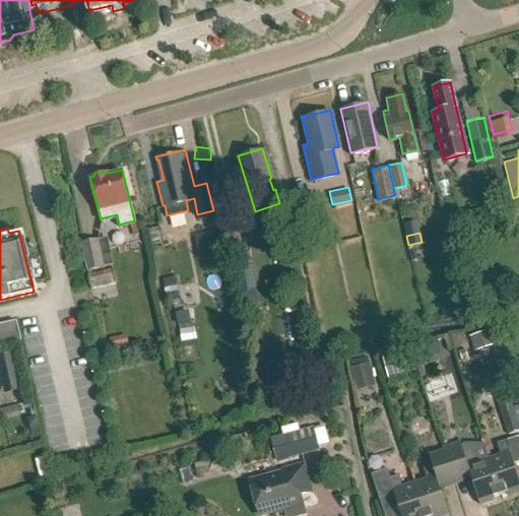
[(86,268),(105,264),(98,236),(80,240),(86,268)]
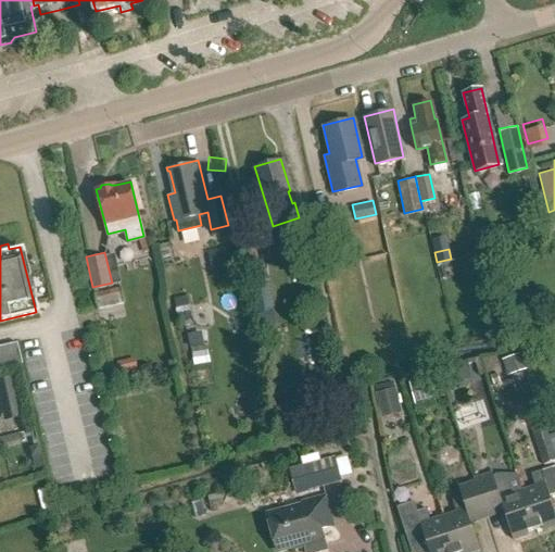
[(249,271),(254,299),(270,296),(265,267),(249,271)]
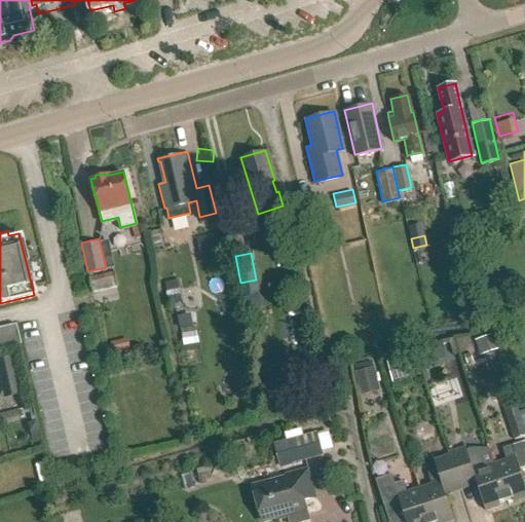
[(113,270),(89,275),(92,291),(117,286),(113,270)]
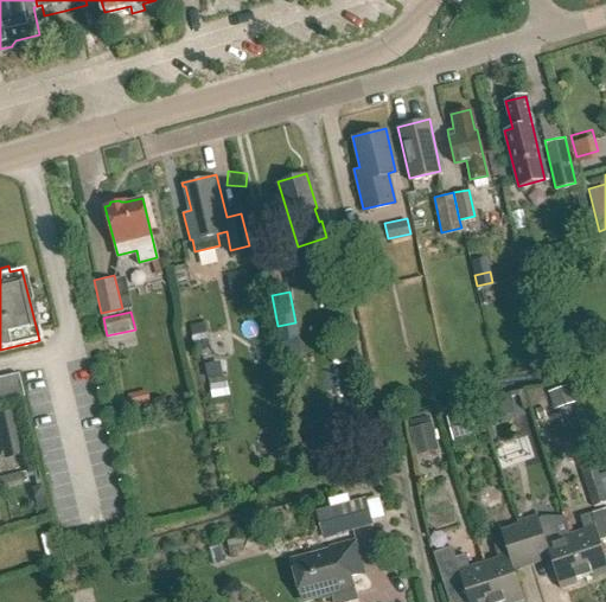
[(0,399),(23,395),(17,371),(0,375),(0,399)]
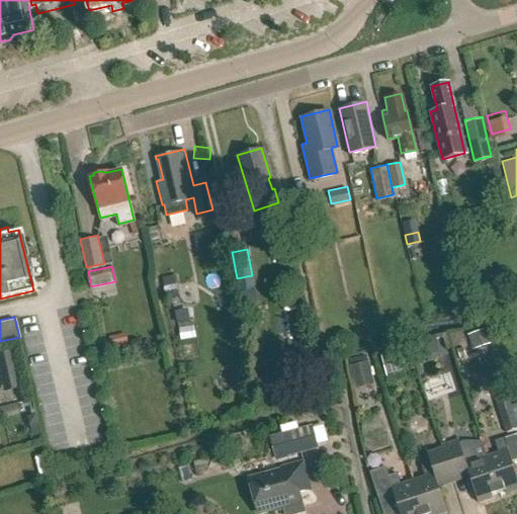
[(110,344),(126,340),(124,332),(108,335),(110,344)]
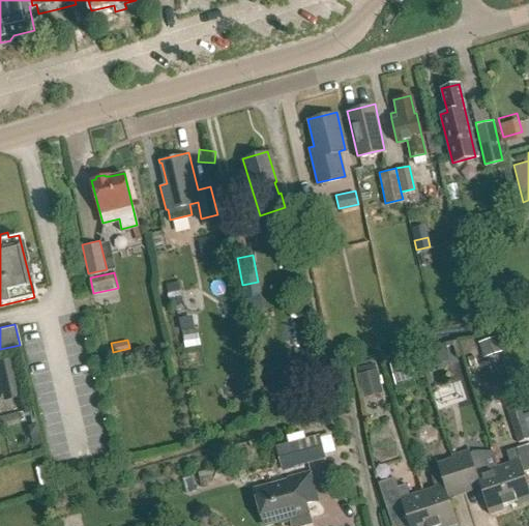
[(440,342),(422,346),(425,363),(443,359),(440,342)]
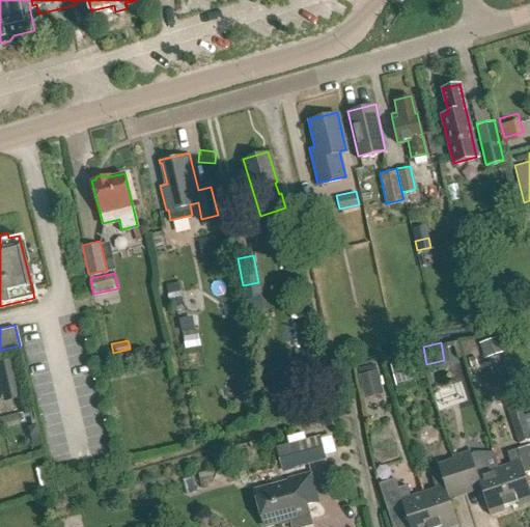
[(410,358),(390,363),(395,384),(415,379),(410,358)]
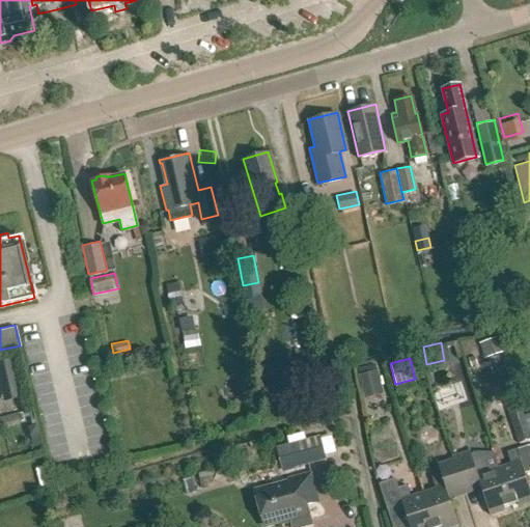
[(378,368),(358,373),(362,390),(382,385),(378,368)]
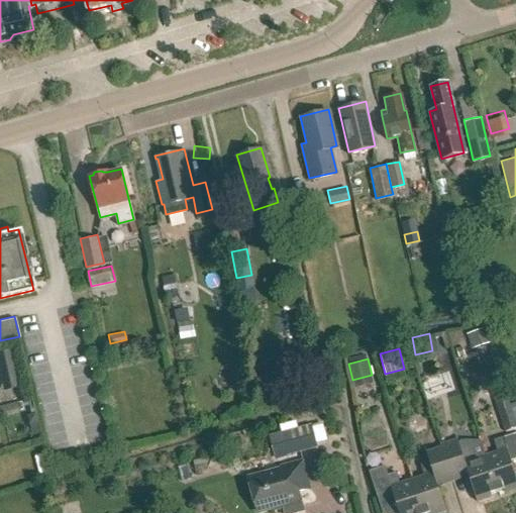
[(443,392),(447,408),(466,404),(461,388),(443,392)]
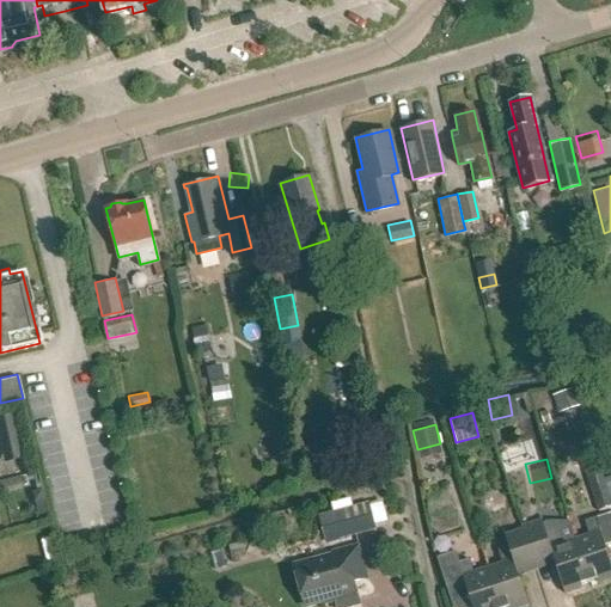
[(18,473),(0,478),(0,490),(20,484),(18,473)]
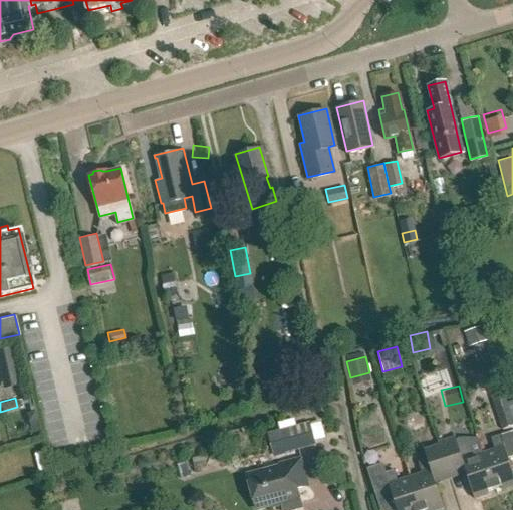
[(512,420),(506,399),(493,403),(501,427),(512,423),(512,420)]
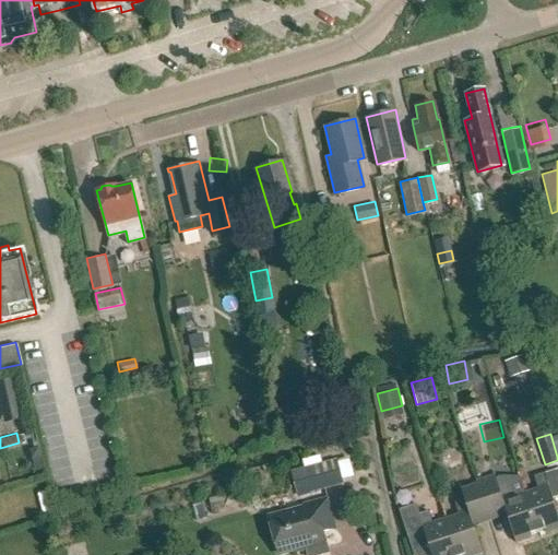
[(291,470),(297,494),(343,481),(336,457),(322,461),(319,453),(303,458),(305,465),(291,470)]
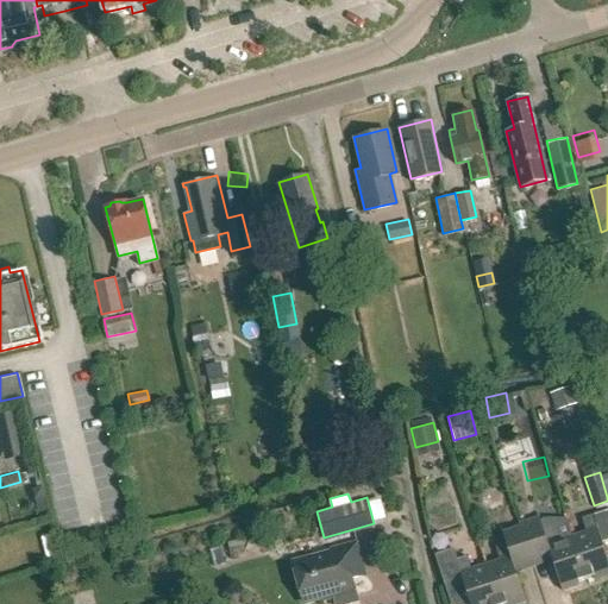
[(585,530),(571,535),(585,578),(593,574),(594,578),(607,572),(607,562),(593,513),(581,516),(585,530)]
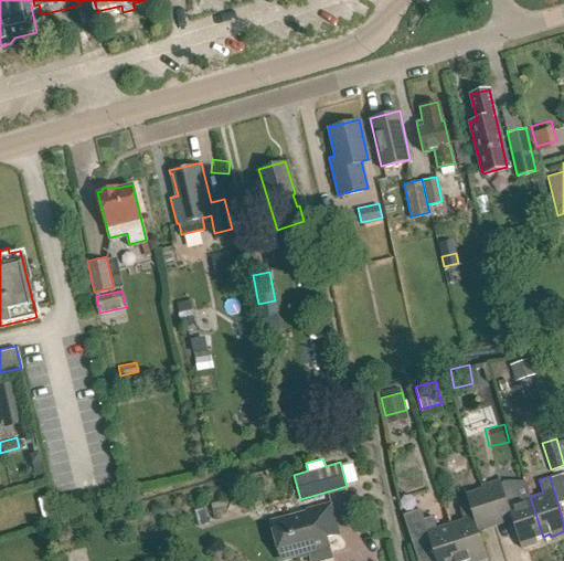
[(499,479),(481,485),(495,524),(493,518),(510,512),(520,547),(536,541),(535,539),(543,537),(530,497),(523,479),(510,478),(500,480),(499,479)]
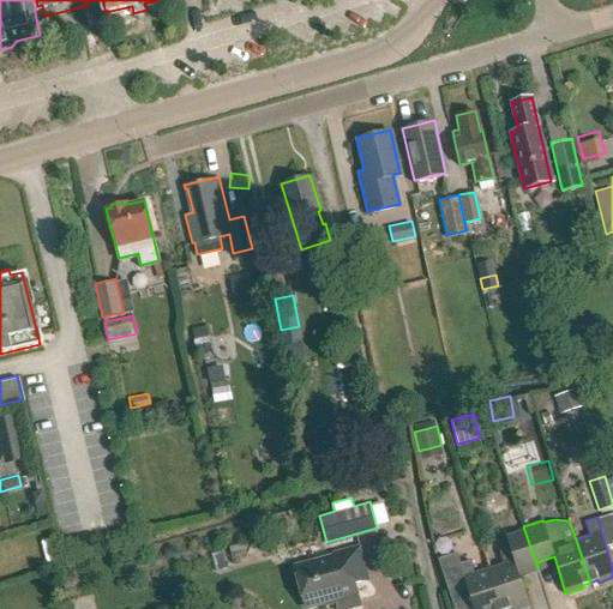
[(503,564),(488,568),(502,608),(506,608),(510,608),(516,608),(529,606),(518,574),(538,568),(523,526),(523,529),(508,534),(511,546),(498,549),(503,564)]
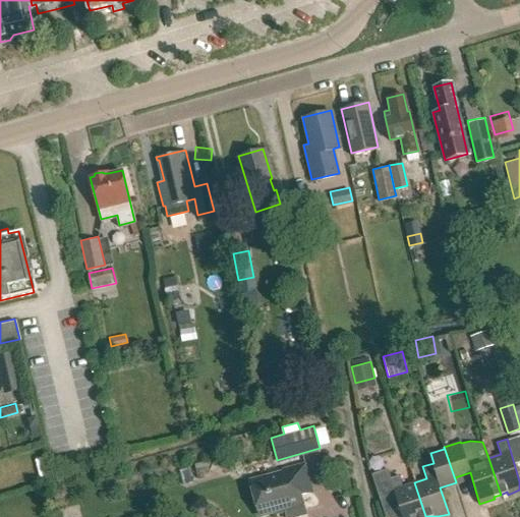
[(44,453),(35,455),(40,482),(50,479),(44,453)]
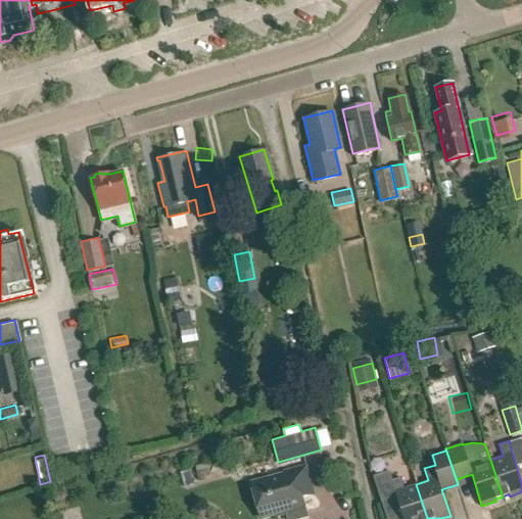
[(299,492),(312,489),(305,465),(292,468),(293,472),(250,483),(258,515),(285,508),(286,512),(303,508),(299,492)]
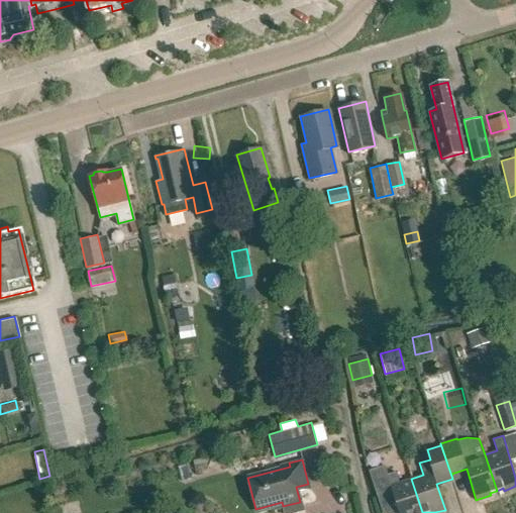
[(422,512),(411,479),(399,483),(395,471),(387,474),(384,465),(368,470),(377,498),(392,493),(398,512),(422,512)]
